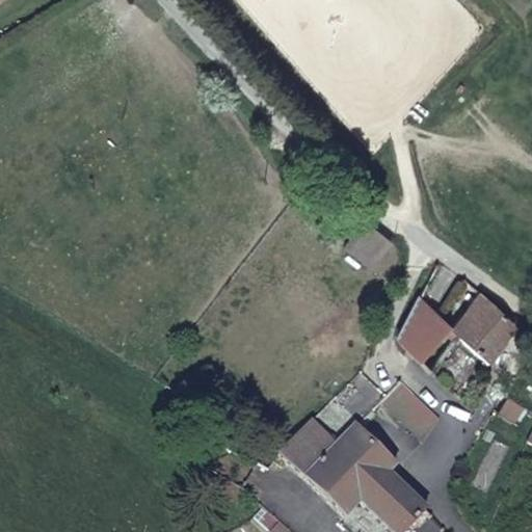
[(391,243),(364,221),(343,245),(371,269),(391,243)]
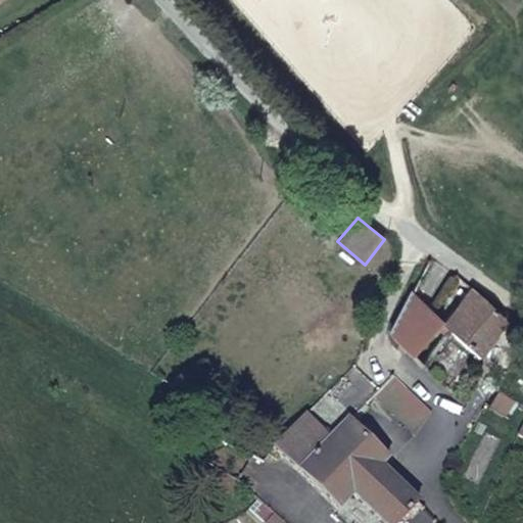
[(448,327),(479,357),(505,318),(477,289),(448,327)]
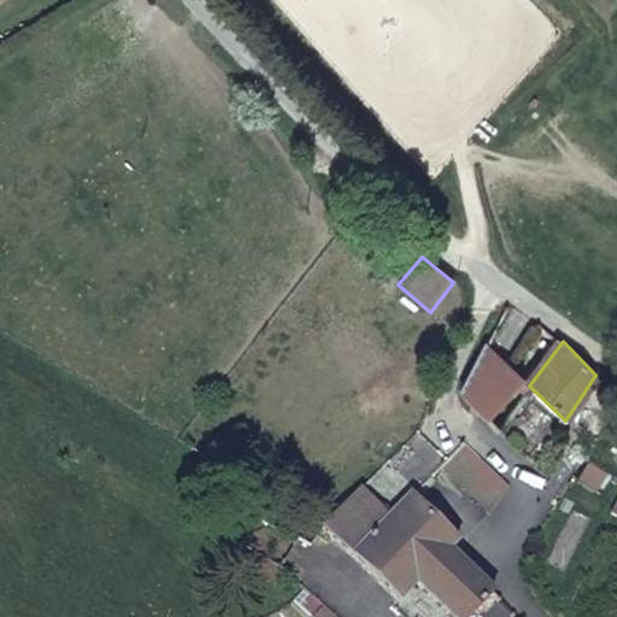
[(462,398),(495,433),(529,386),(486,344),(462,387),(462,398)]
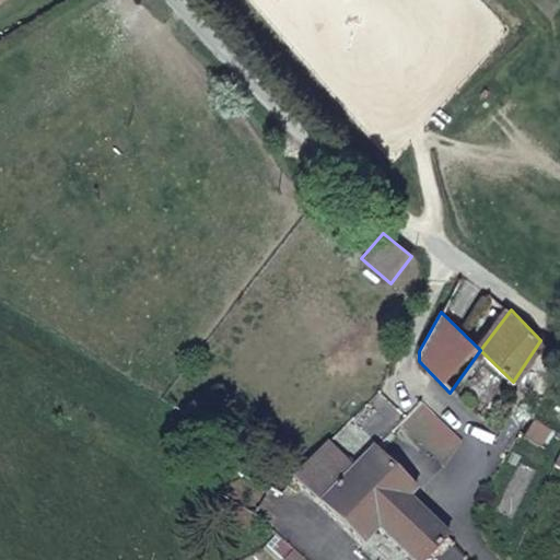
[(465,441),(422,396),(396,422),(440,467),(465,441)]
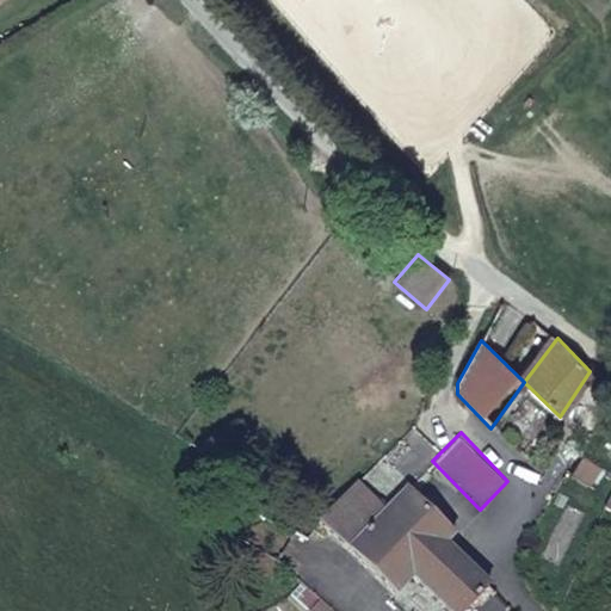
[(356,485),(312,525),(389,597),(407,580),(439,610),(467,610),(492,590),(448,542),(450,539),(403,492),(384,511),(356,485)]
